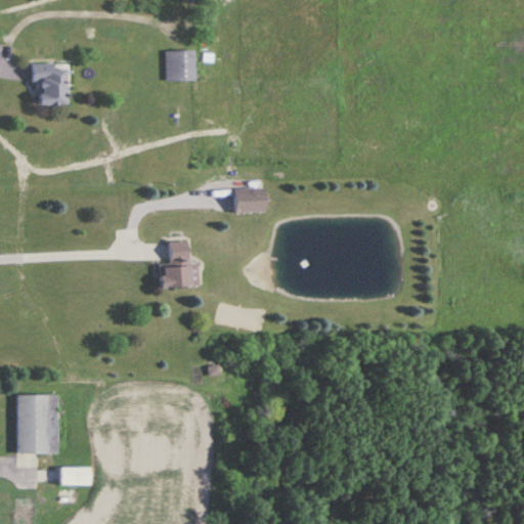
[(191,51),(164,51),(164,82),(191,82),(191,51)]
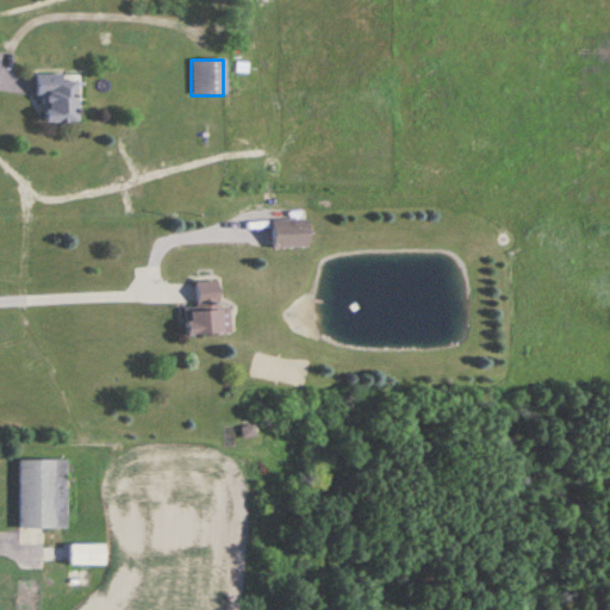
[(75,123),(75,75),(35,75),(35,97),(43,97),(43,123),(75,123)]
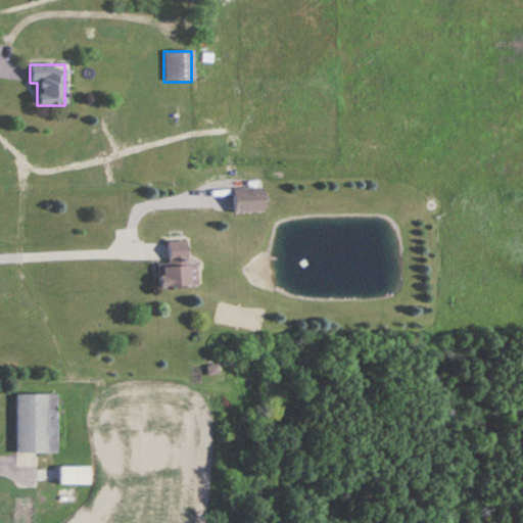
[(264,189),(233,189),(233,212),(264,212),(264,189)]
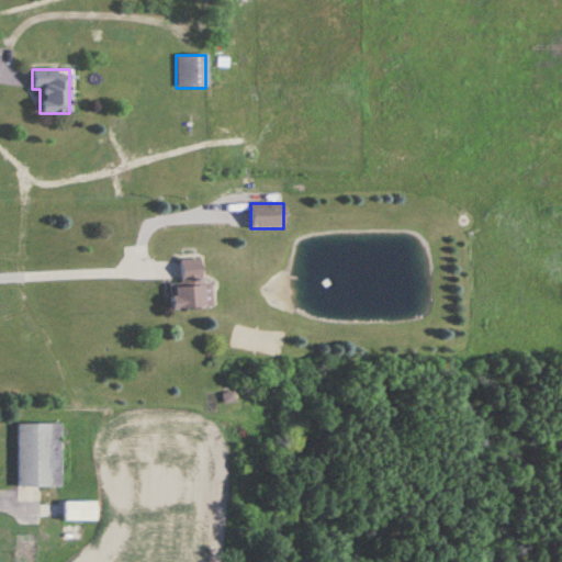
[(169,311),(203,310),(201,260),(179,261),(179,287),(169,287),(169,311)]
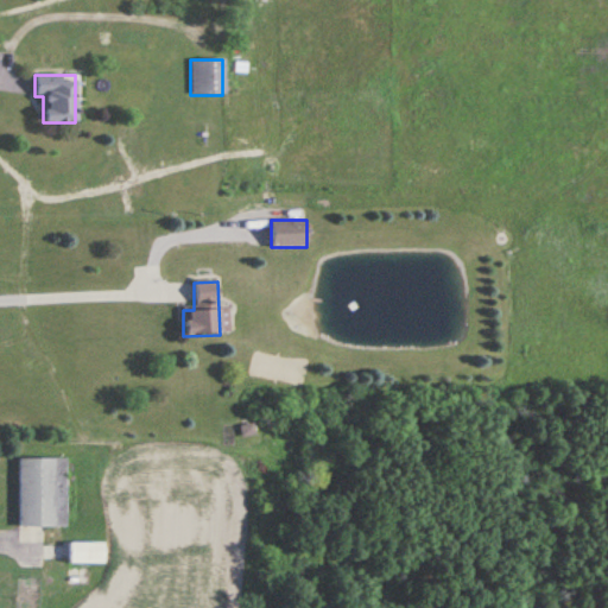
[(18,529),(67,529),(67,458),(18,458),(18,529)]
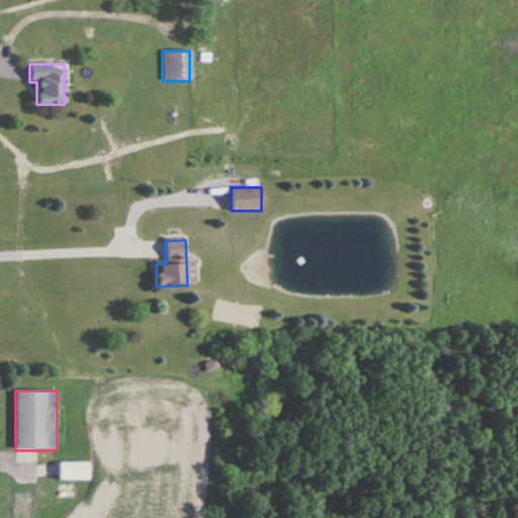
[(87,480),(87,463),(59,463),(59,480),(87,480)]
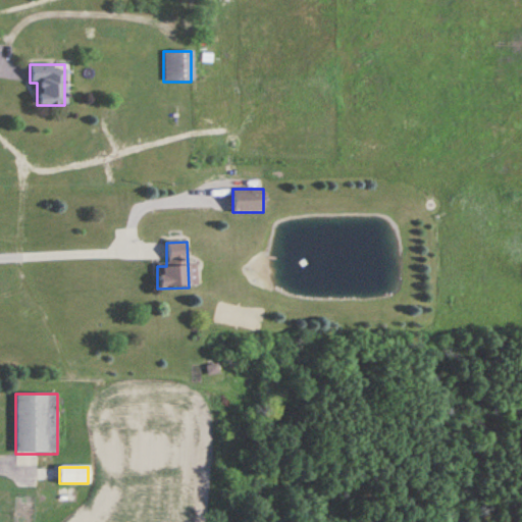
All buildings are outlined.
